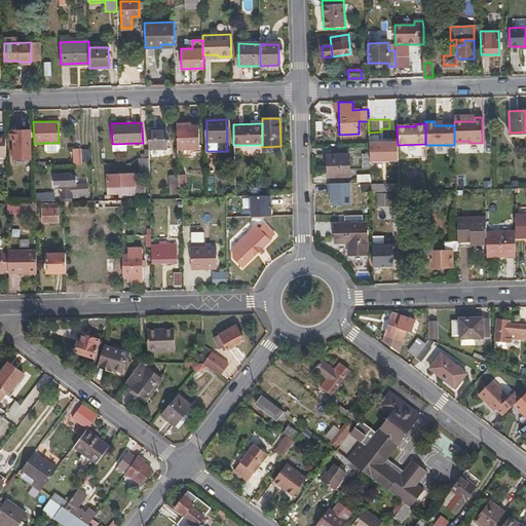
[(178,150),(199,149),(198,125),(177,125),(178,150)]
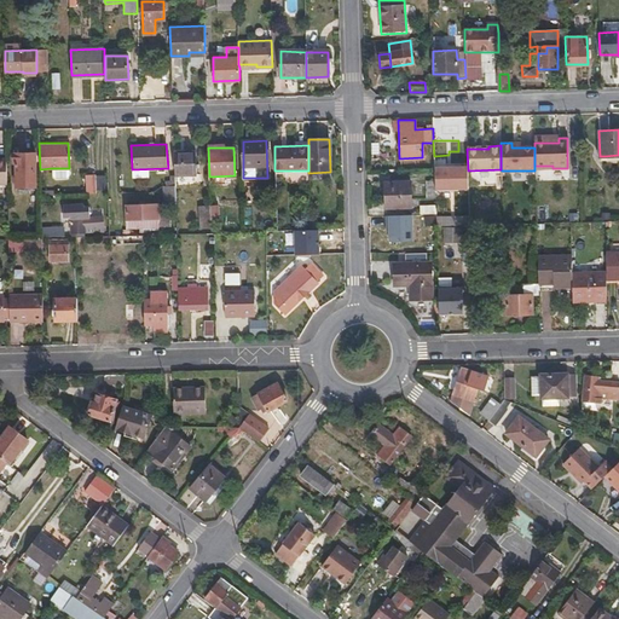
[(200,163),(196,163),(196,151),(185,151),(174,152),(175,173),(196,173),(196,167),(200,168),(200,163)]
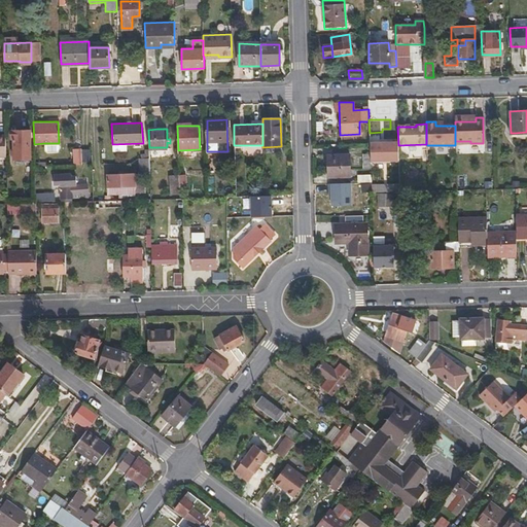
[(14,147),(30,147),(30,131),(14,131),(14,133),(11,134),(11,139),(14,139),(14,147)]
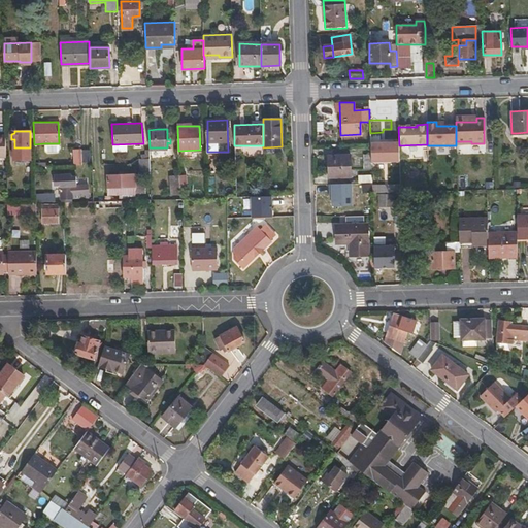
[(57,152),(59,149),(59,143),(43,143),(43,150),(47,152),(57,152)]
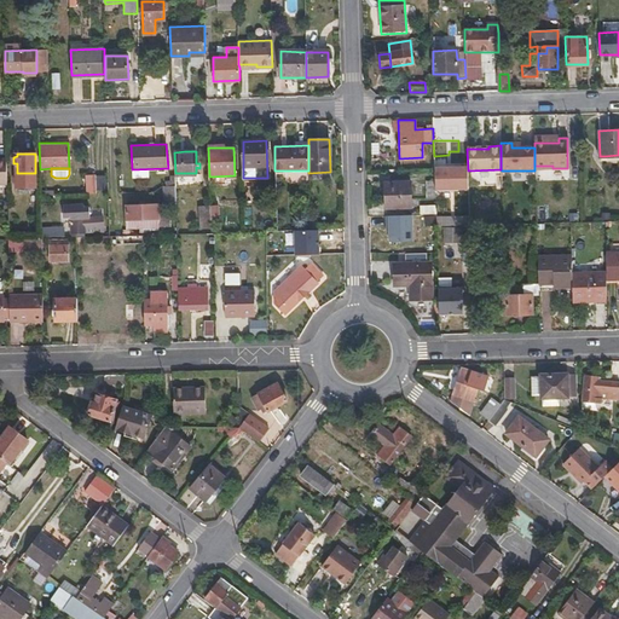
[(426,197),(435,197),(434,179),(424,179),(426,197)]
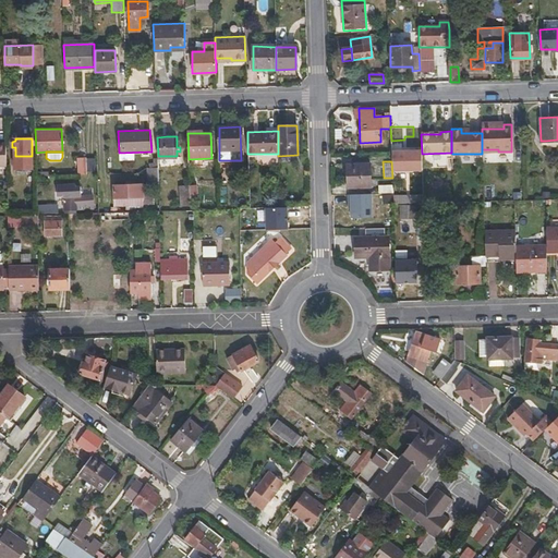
[(347,186),(371,185),(370,162),(347,164),(347,186)]
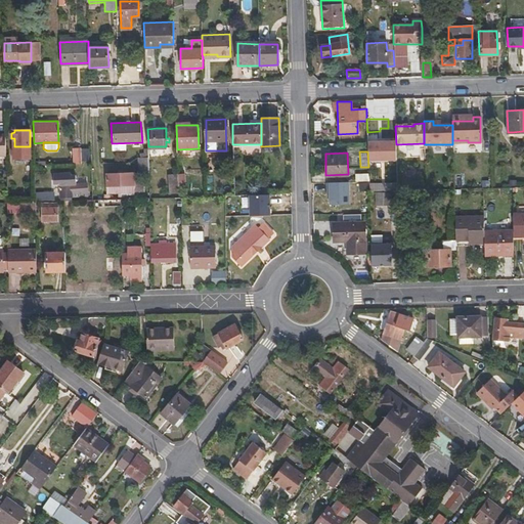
[(148,172),(149,158),(141,158),(141,171),(148,172)]
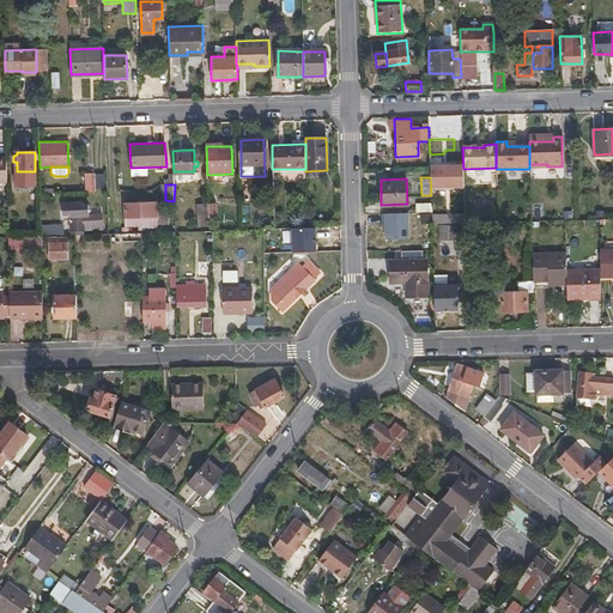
[(125,217),(157,216),(156,202),(125,202),(125,217)]
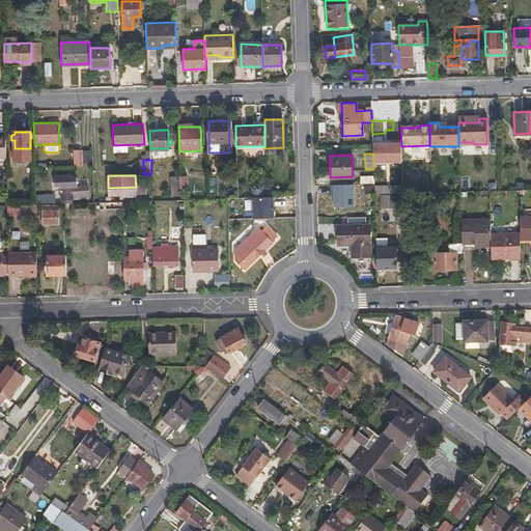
[(171,195),(180,195),(179,177),(171,177),(171,195)]
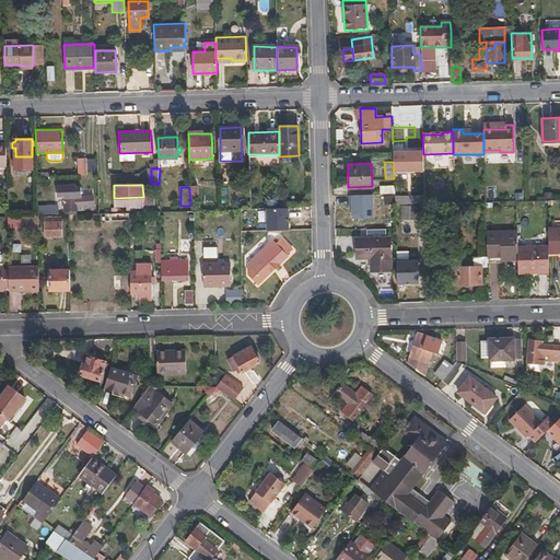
[(93,196),(76,197),(76,189),(63,189),(65,213),(68,213),(68,210),(93,209),(93,196)]
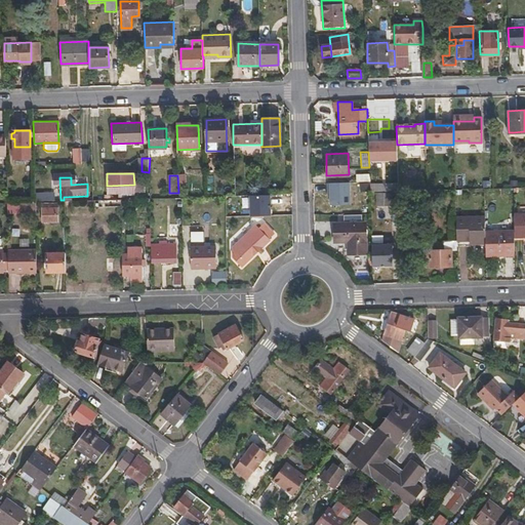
[(369,192),(398,192),(398,184),(369,184),(369,192)]
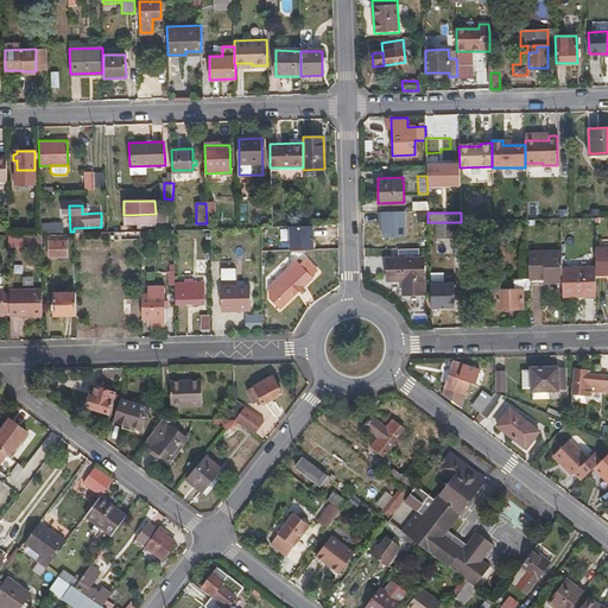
[(23,245),(40,245),(39,233),(24,234),(21,234),(23,245)]
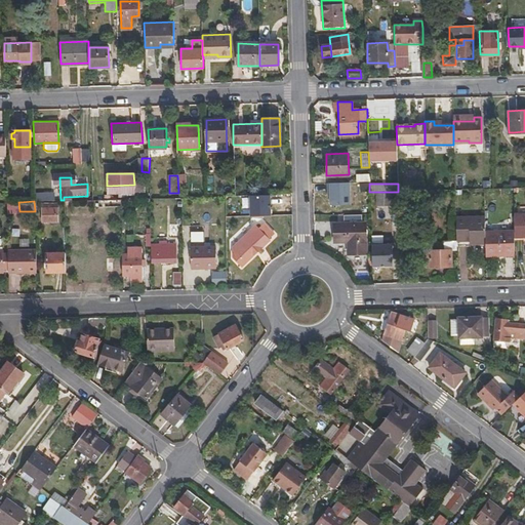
[(41,220),(56,220),(56,209),(41,209),(41,220)]
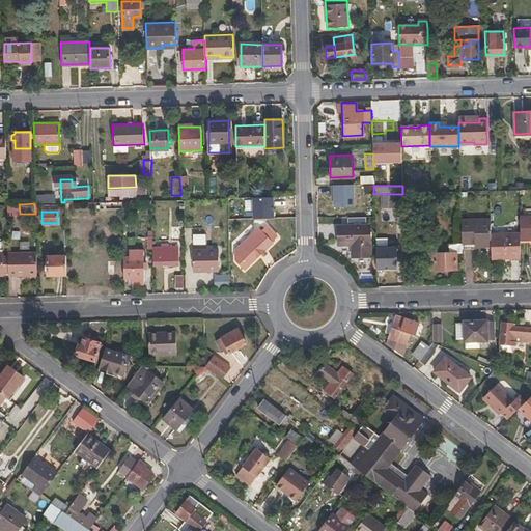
[(530,215),(520,216),(520,234),(521,239),(530,238),(530,215)]
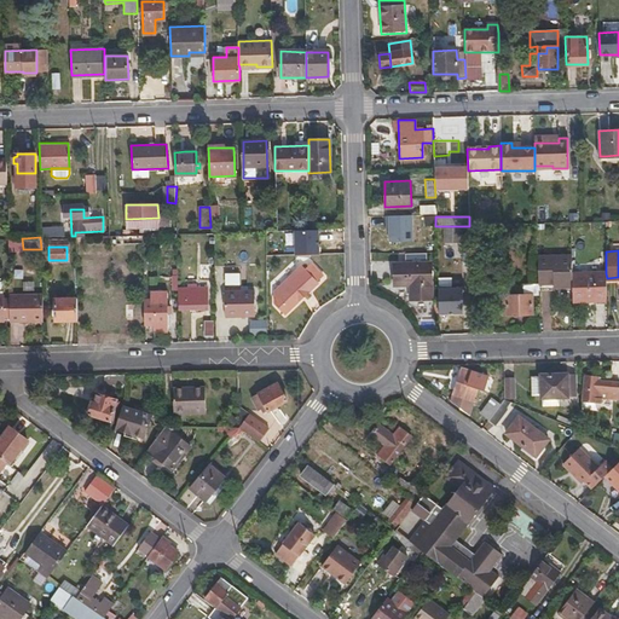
[(572,256),(538,256),(538,283),(554,283),(554,287),(572,287),(572,273),(572,256)]
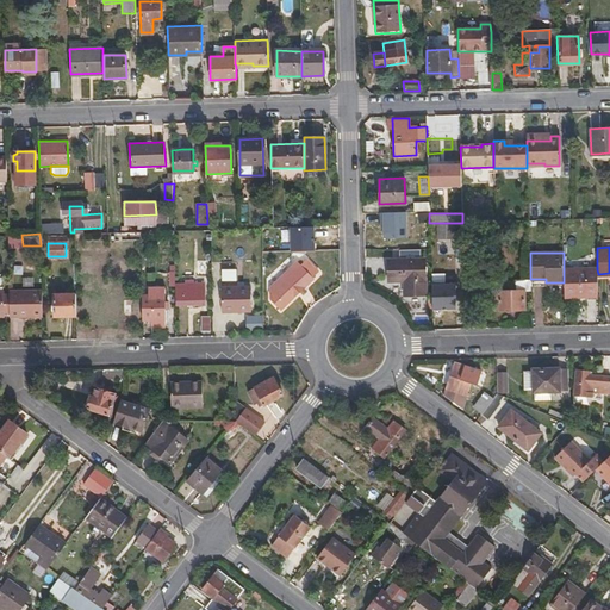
[(406,294),(423,293),(422,260),(387,260),(388,280),(405,280),(406,294)]
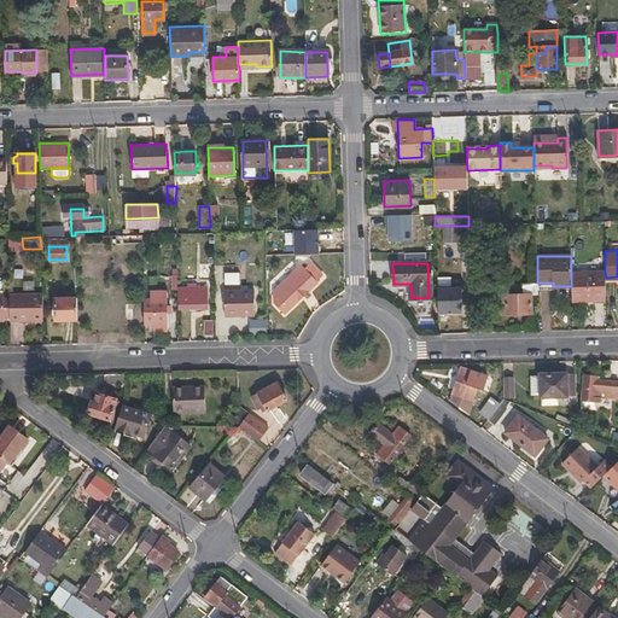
[(315,283),(322,278),(310,264),(304,269),(301,266),(280,285),(280,286),(274,292),(273,303),(283,313),(316,284),(315,283)]
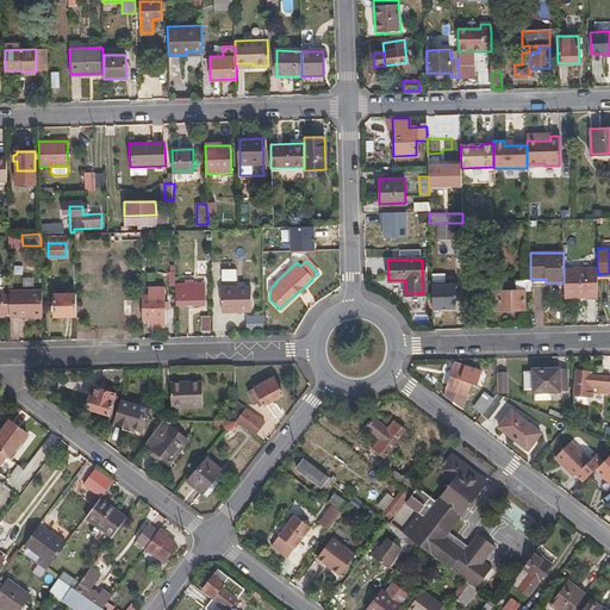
[(598,296),(598,274),(597,269),(564,269),(564,282),(565,296),(598,296)]
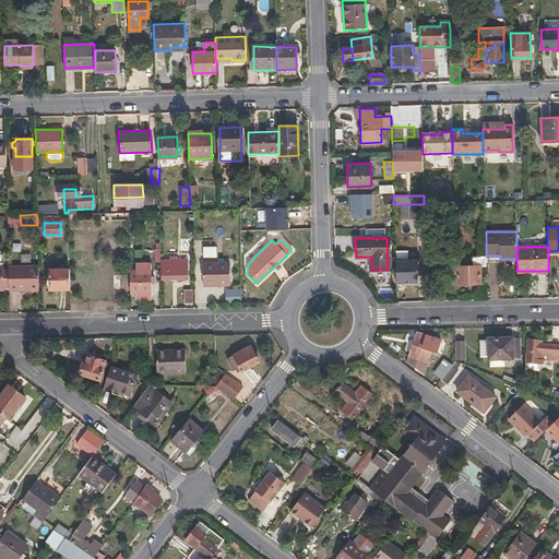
[(480,266),(487,266),(486,256),(472,257),(472,263),(472,266),(466,266),(466,263),(449,263),(449,285),(480,284),(480,266)]
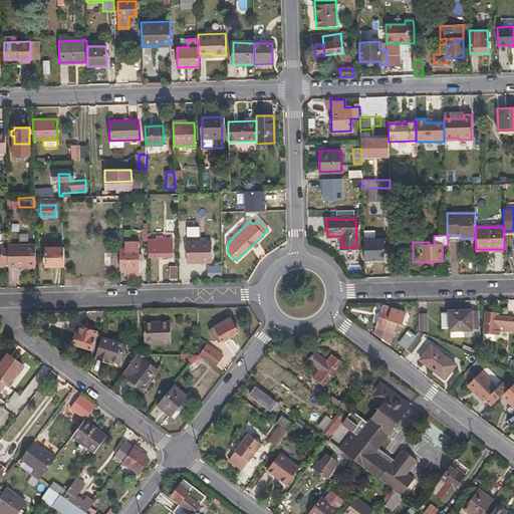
[(156,242),(156,240),(148,240),(148,250),(150,250),(150,257),(173,257),(173,247),(171,247),(170,241),(164,241),(164,242),(156,242)]
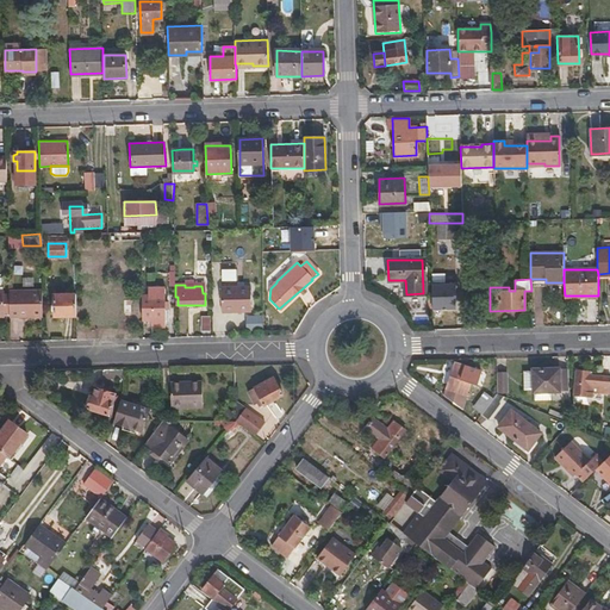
[(223,312),(251,311),(250,285),(222,286),(223,312)]
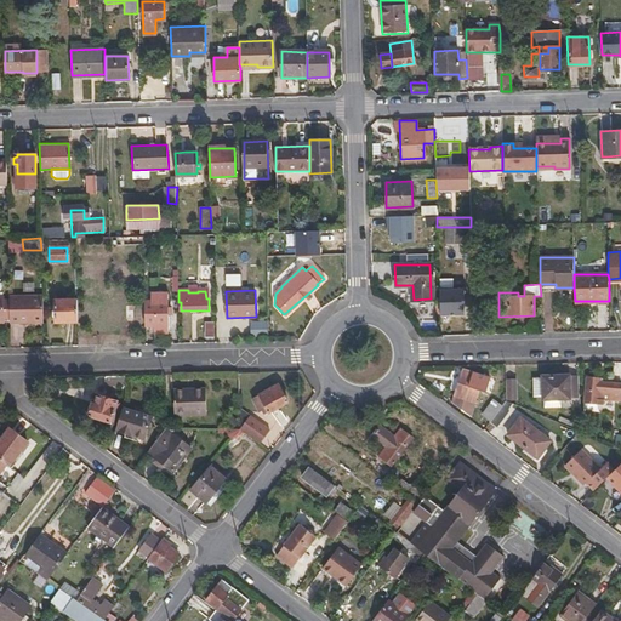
[(438,318),(463,318),(463,290),(438,290),(438,318)]
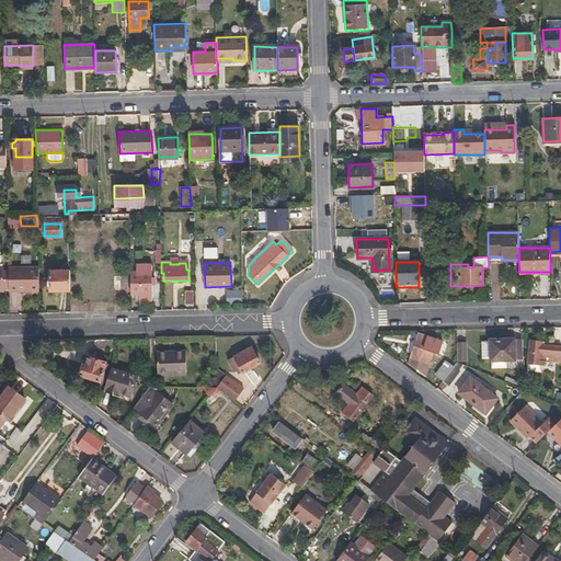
[(9,292),(39,292),(38,266),(8,266),(9,292)]
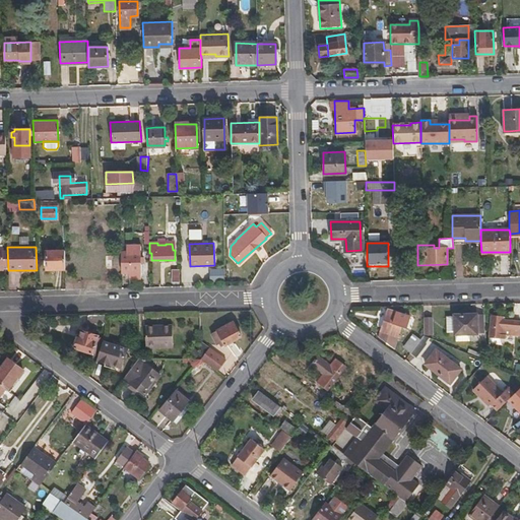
[(460,258),(471,258),(471,250),(460,250),(460,258)]
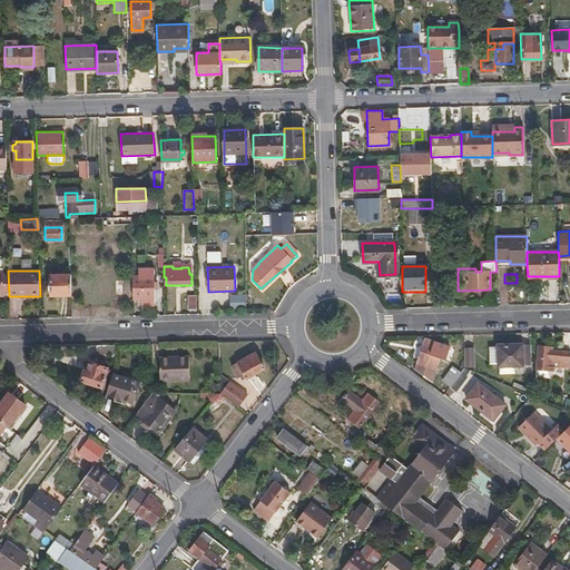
[(50,295),(71,295),(71,275),(50,275),(50,295)]
